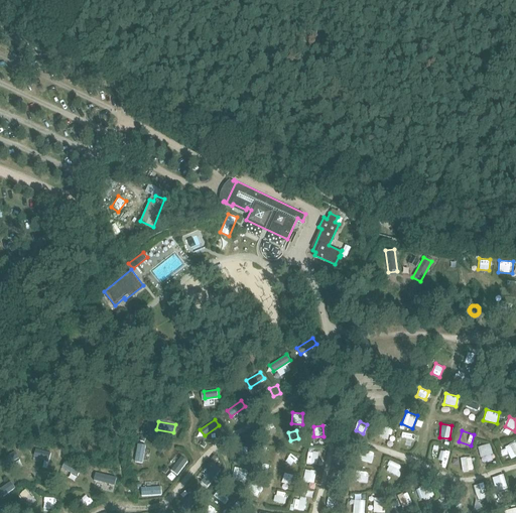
[(138,442),(135,460),(143,462),(146,444),(138,442)]
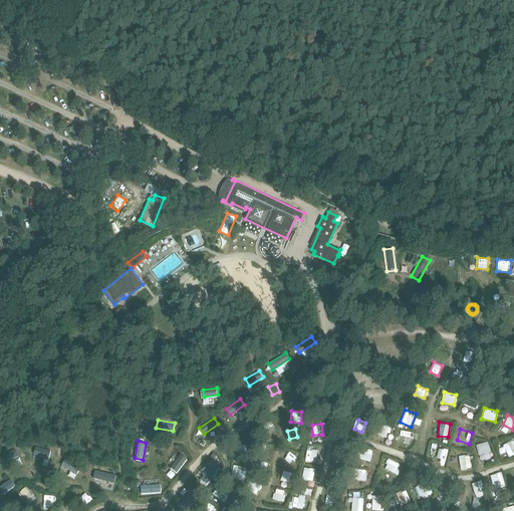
[(497,447),(500,455),(506,452),(508,457),(513,454),(513,443),(513,441),(497,447)]
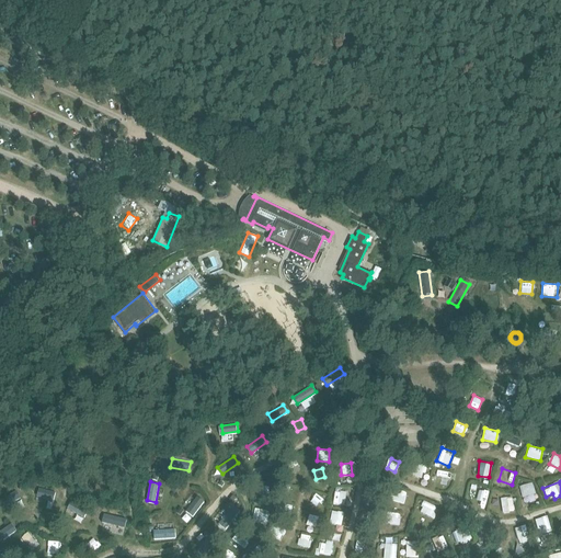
[(533,482),(519,484),(521,496),(535,494),(533,482)]
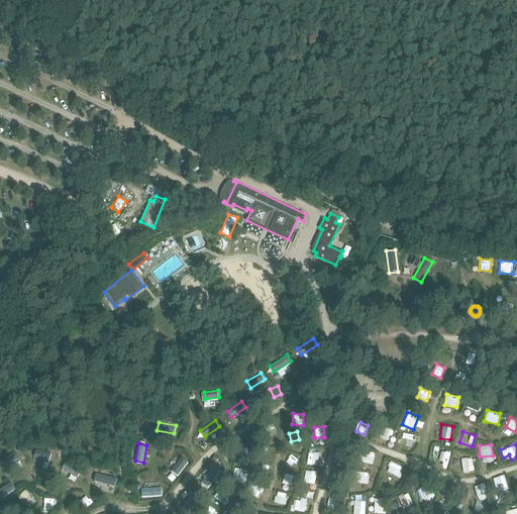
[(36,448),(34,455),(49,459),(52,452),(36,448)]
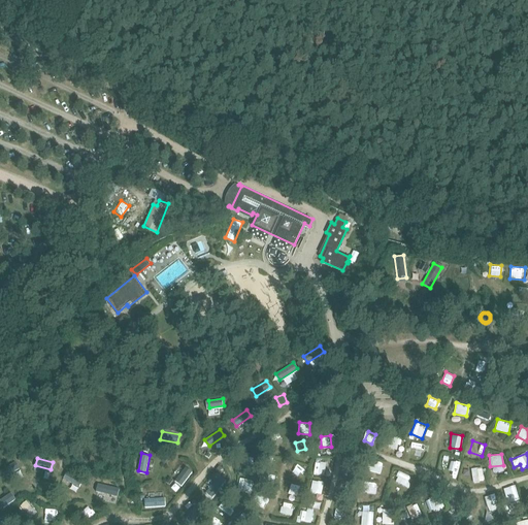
[(325,473),(327,460),(316,459),(315,471),(325,473)]
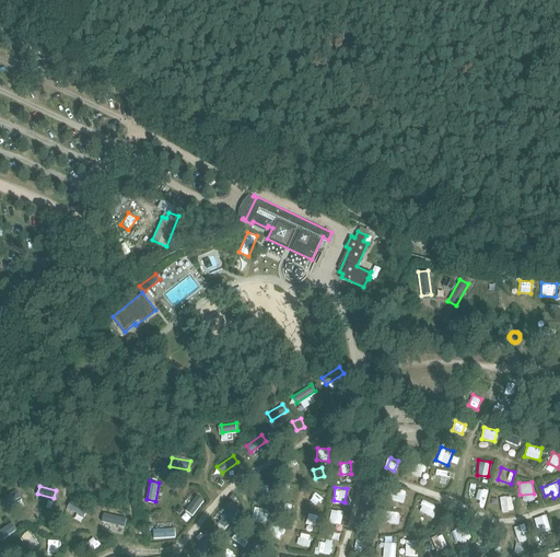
[(392,499),(403,502),(406,489),(395,487),(392,499)]
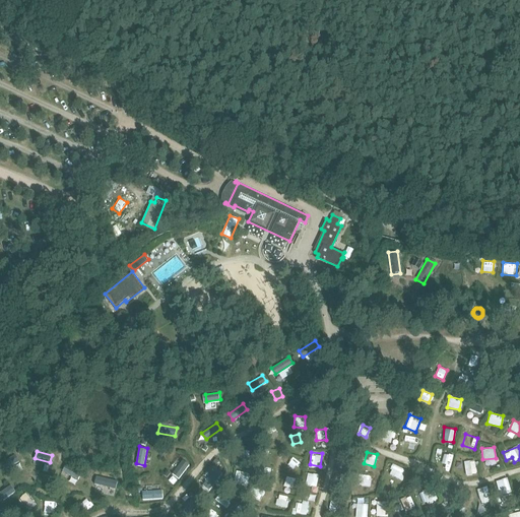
[(15,453),(2,461),(6,468),(19,460),(15,453)]
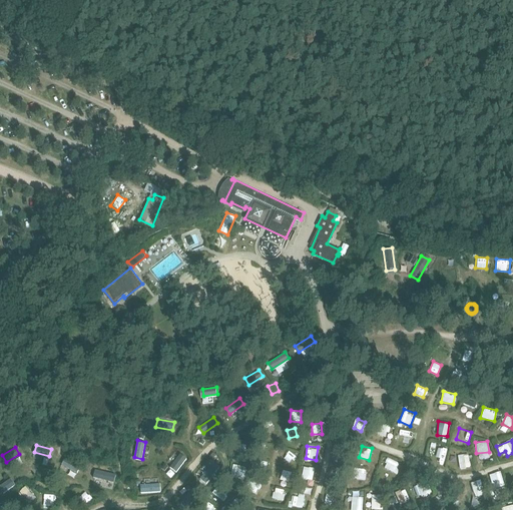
[(180,453),(170,466),(176,471),(186,457),(180,453)]
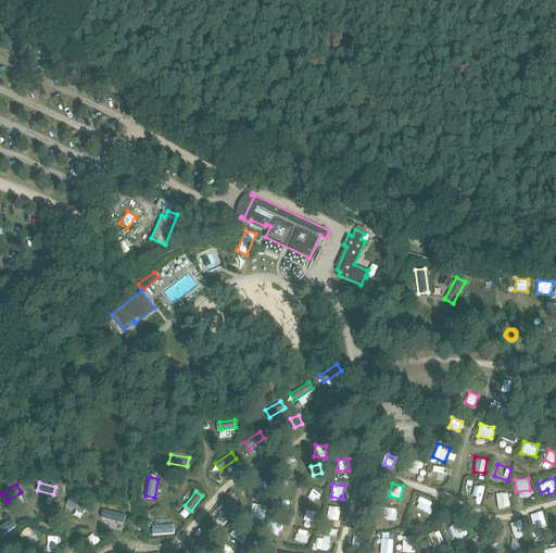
[(508,506),(508,492),(496,492),(496,506),(508,506)]
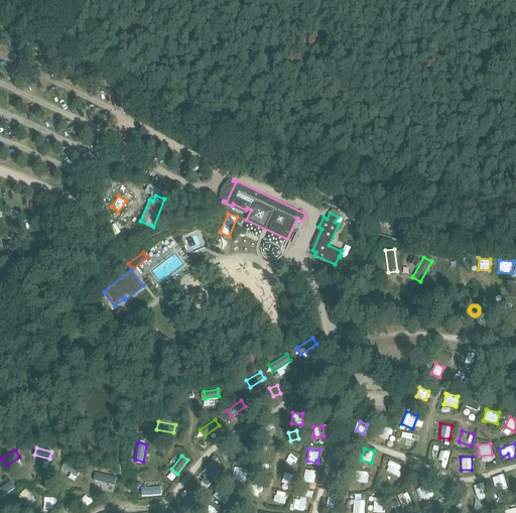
[(66,460),(61,466),(78,474),(82,468),(66,460)]
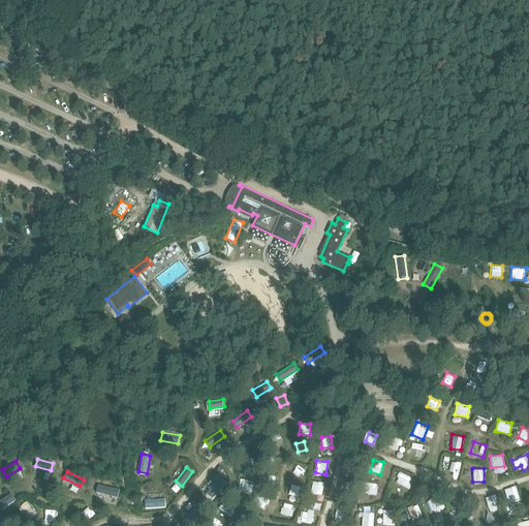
[(407,488),(412,477),(399,471),(395,482),(407,488)]
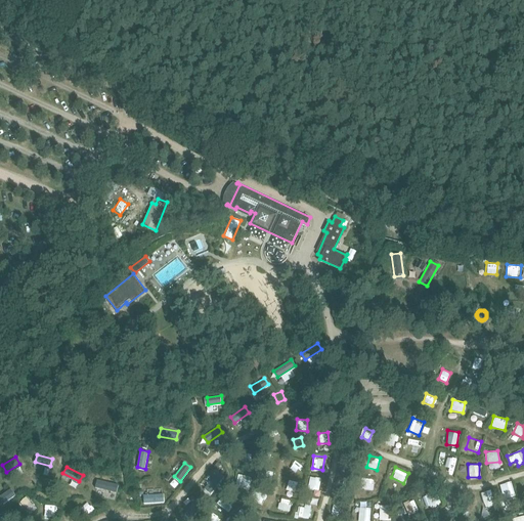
[(217,471),(205,488),(211,492),(224,476),(217,471)]
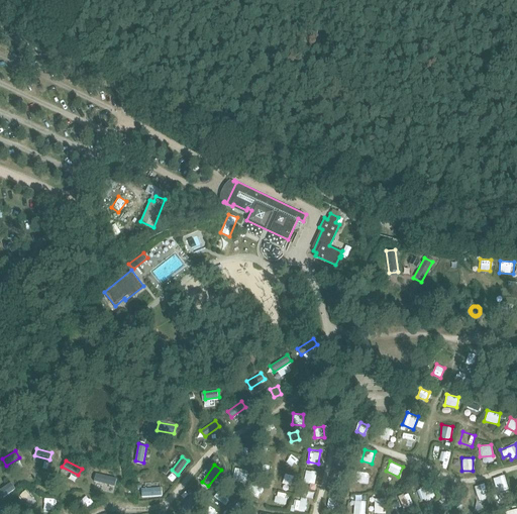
[(244,483),(247,470),(234,467),(231,479),(244,483)]
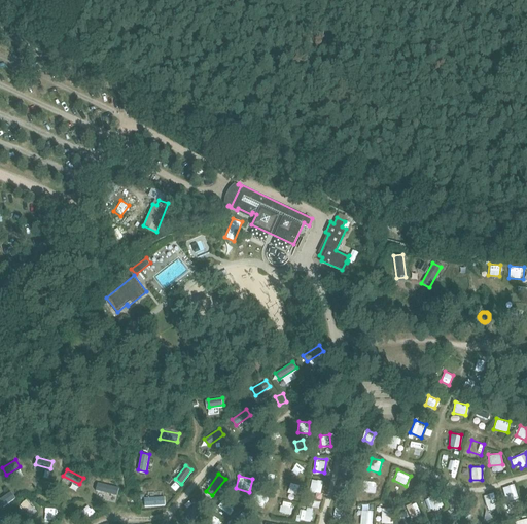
[(319,493),(322,481),(312,478),(309,490),(319,493)]
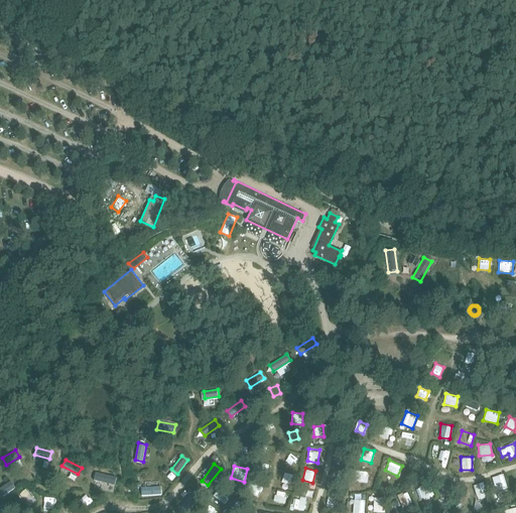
[(356,480),(366,482),(368,472),(358,470),(356,480)]
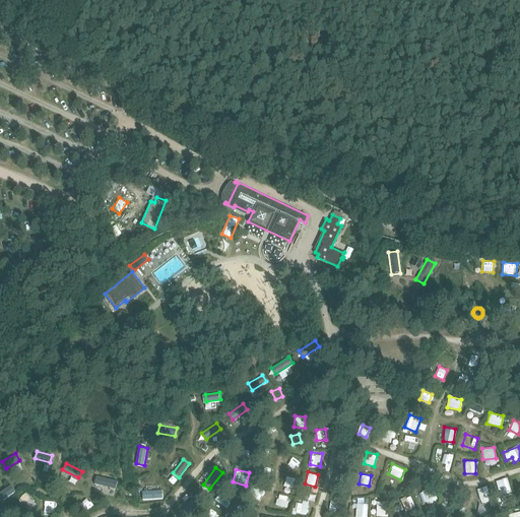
[(96,474),(94,482),(115,488),(117,479),(96,474)]
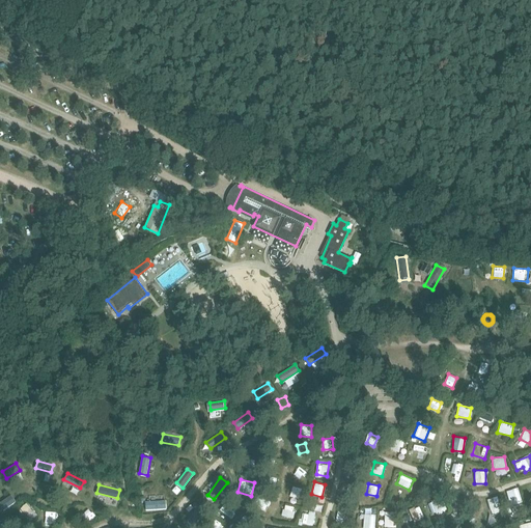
[(285,497),(295,502),(302,490),(294,484),(285,497)]
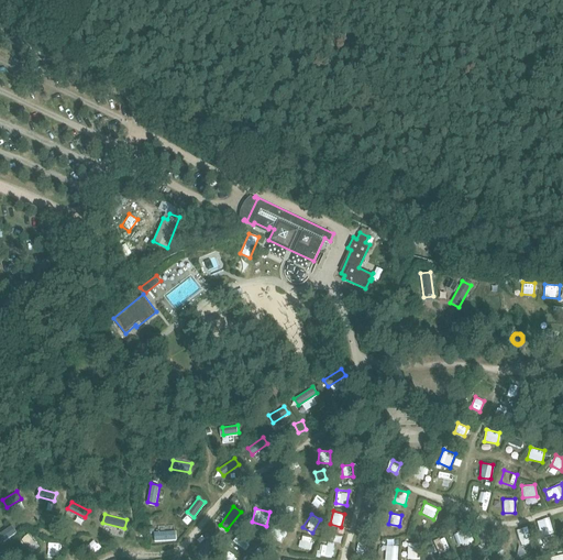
[(548,517),(536,520),(540,537),(552,534),(548,517)]
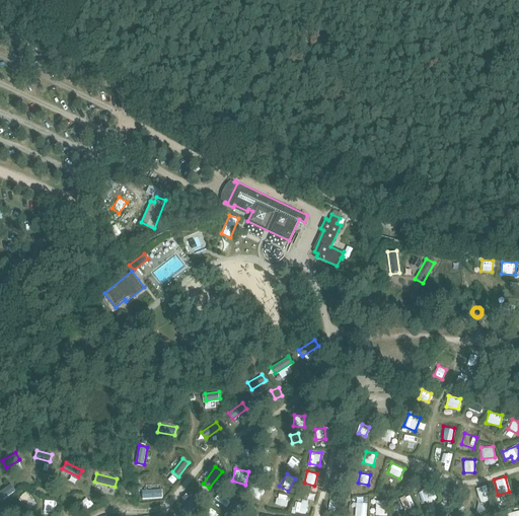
[(11,483),(0,491),(0,499),(15,490),(11,483)]
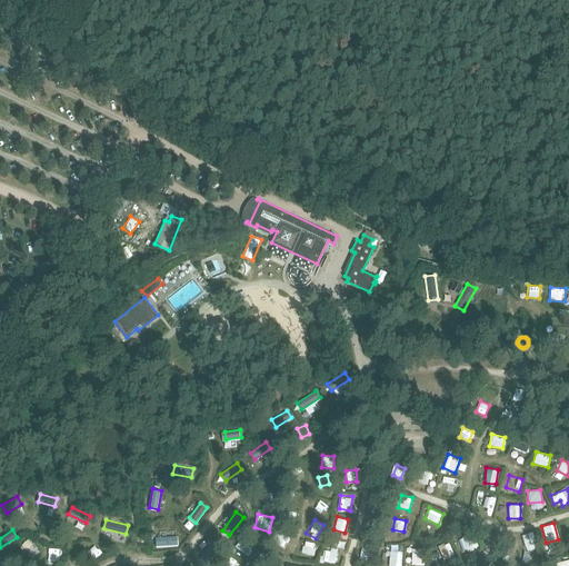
[(281,543),(285,537),(277,532),(273,537),(281,543)]
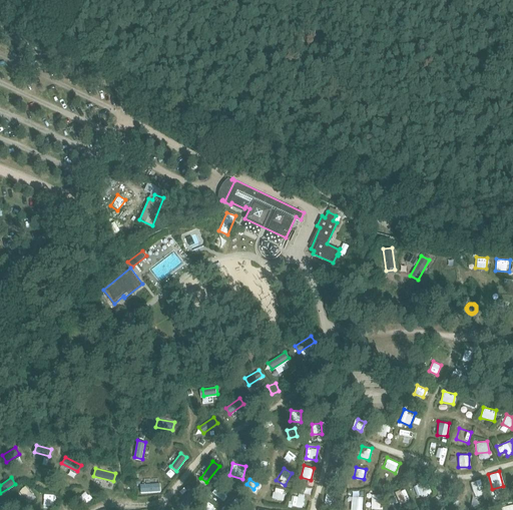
[(470,482),(475,502),(485,499),(479,479),(470,482)]
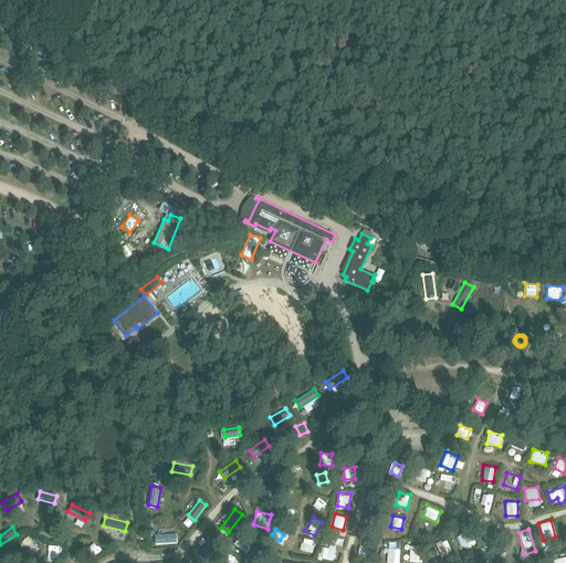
[(460,532),(462,548),(474,545),(472,530),(460,532)]
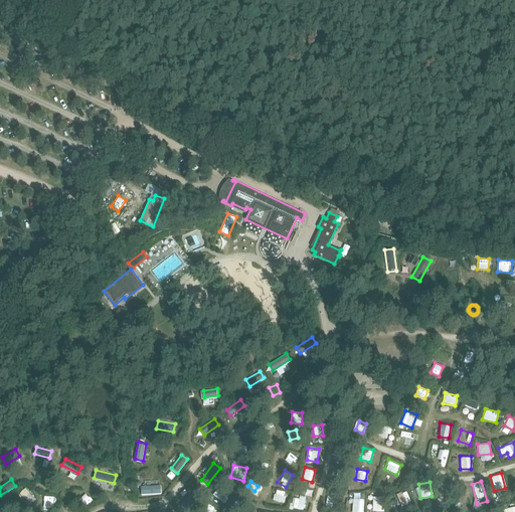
[(161,485),(141,486),(142,494),(161,493),(161,485)]
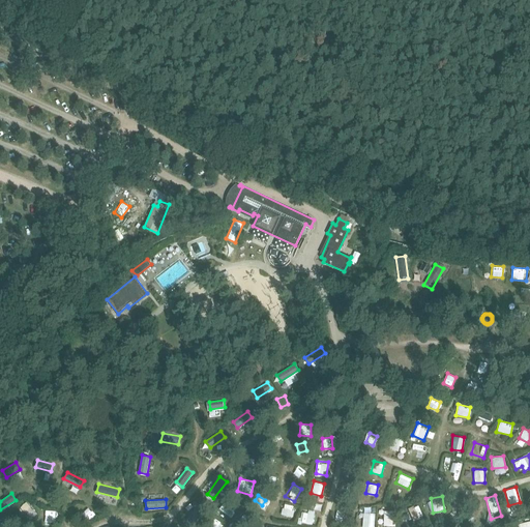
[(200,502),(187,520),(194,524),(206,507),(200,502)]
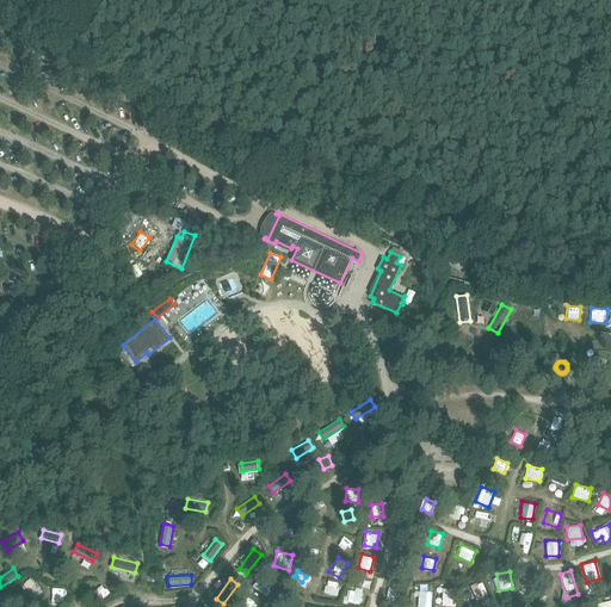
[(252,587),(264,594),(269,586),(255,578),(252,587)]
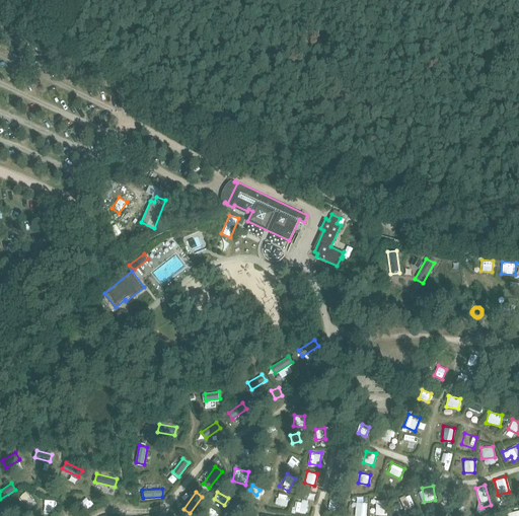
[(276,494),(276,505),(287,505),(287,494),(276,494)]
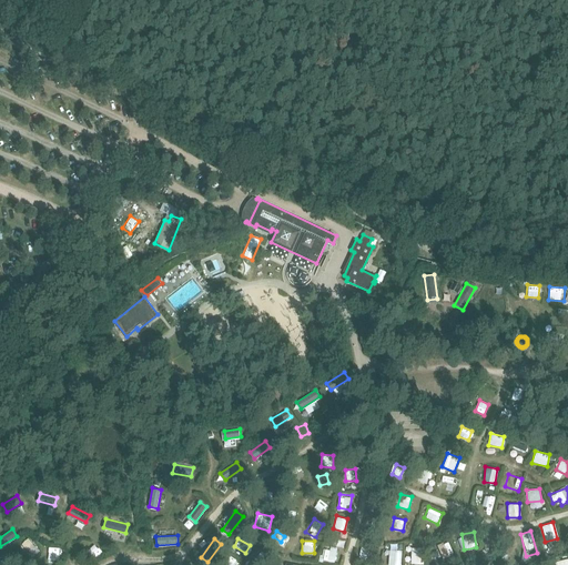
[(447,541),(436,545),(442,557),(453,553),(447,541)]
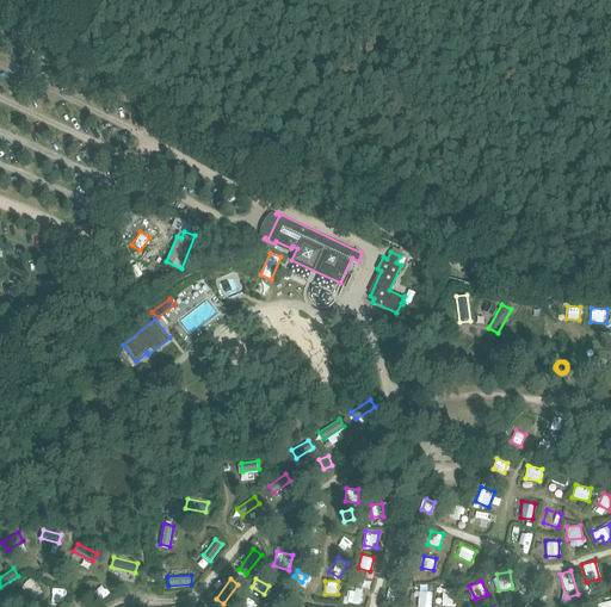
[(417,606),(430,606),(431,590),(423,590),(424,583),(414,582),(413,601),(418,601),(417,606)]
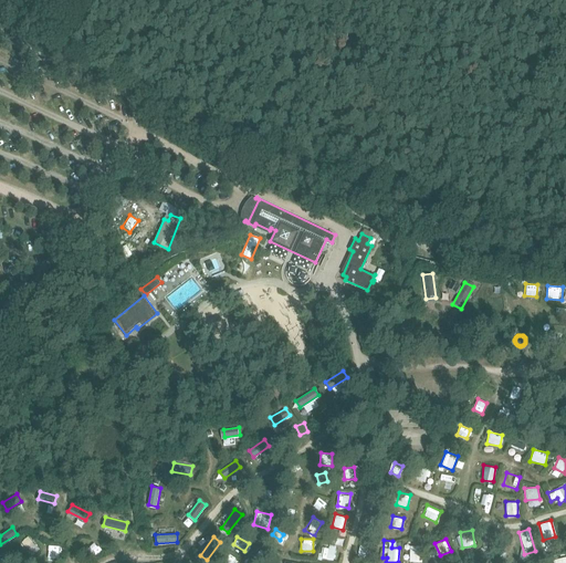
[(49,551),(55,556),(61,550),(53,544),(49,551)]
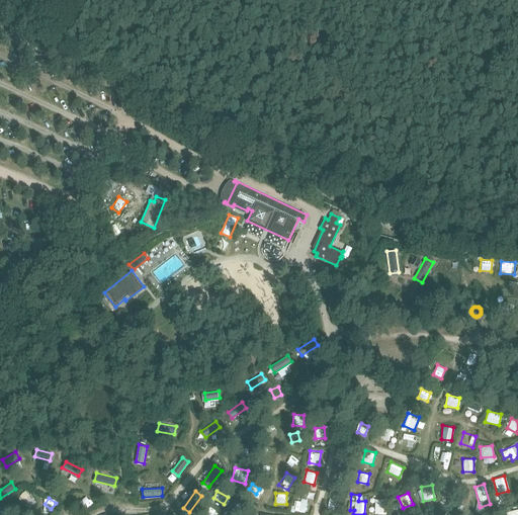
[(307,500),(294,499),(293,511),(306,512),(307,500)]
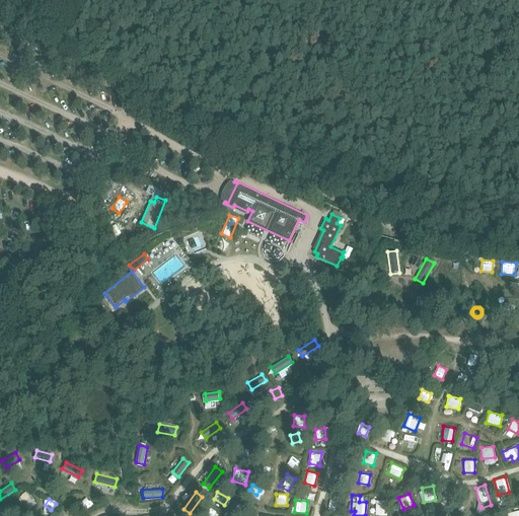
[(386,500),(375,500),(374,514),(385,515),(386,500)]
